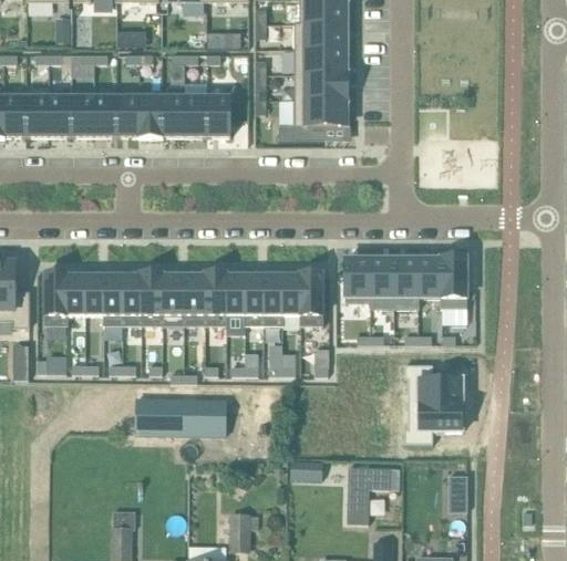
[(300,22),(295,22),(295,23),(347,23),(347,0),(300,0),(300,22)]
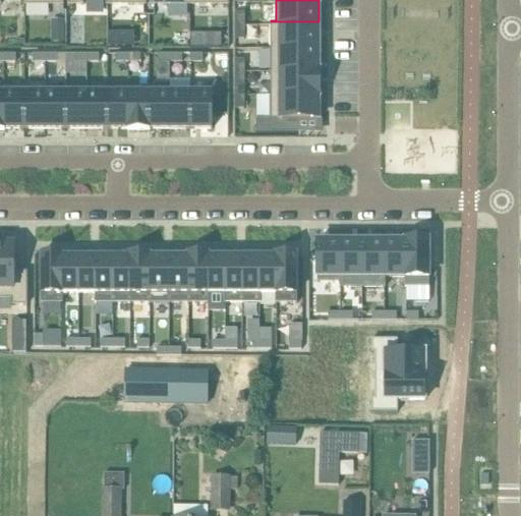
[(235,8),(235,21),(245,21),(245,8),(235,8)]
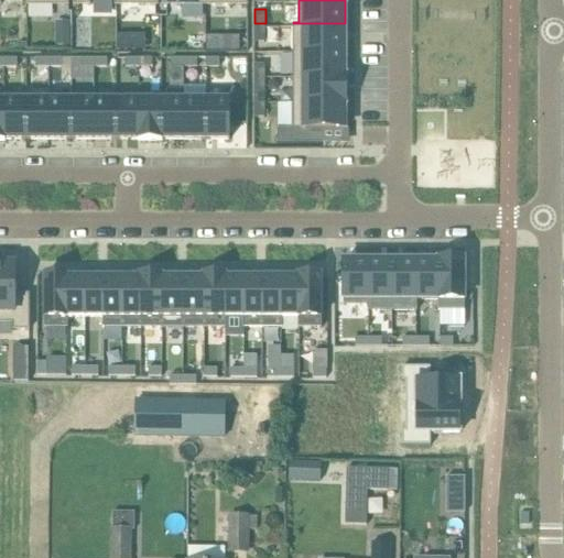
[(69,29),(69,17),(55,17),(55,29),(69,29)]
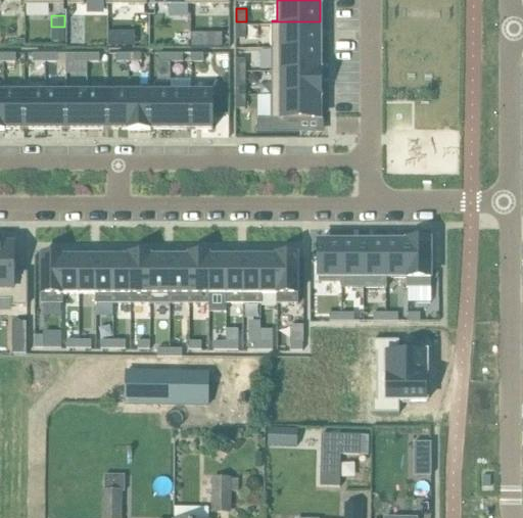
[(236,21),(236,35),(246,35),(246,21),(236,21)]
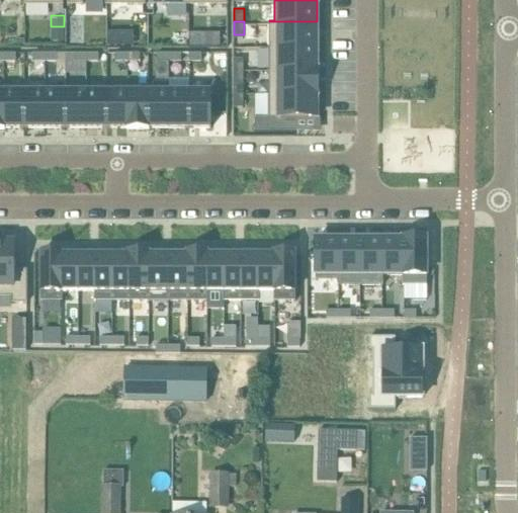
[(269,21),(269,45),(317,45),(317,21),(269,21)]
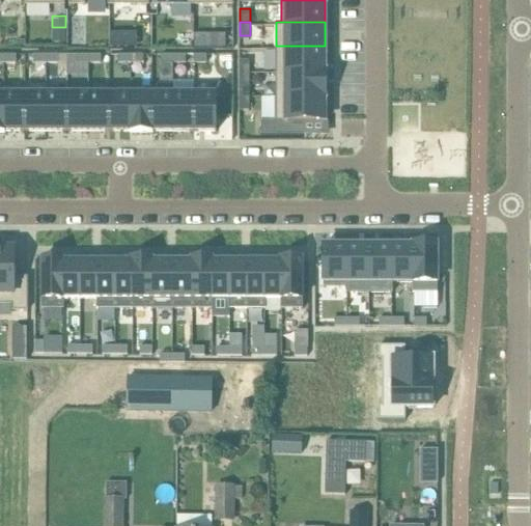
[(137,45),(137,28),(110,28),(110,45),(137,45)]
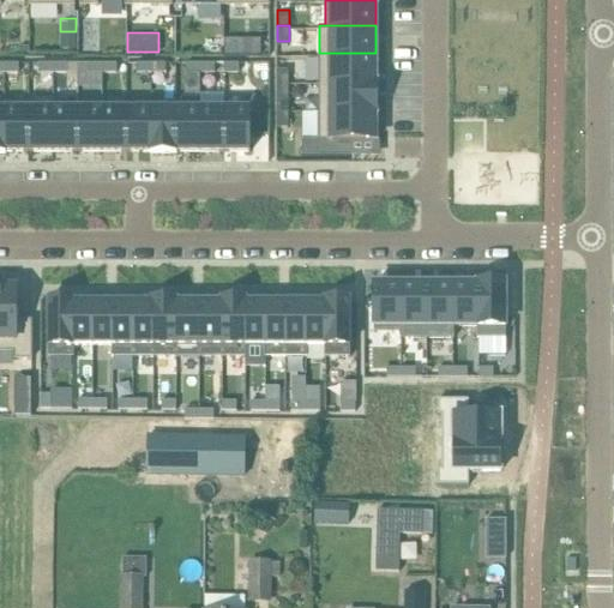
[(223,38),(223,50),(230,50),(236,50),(236,35),(223,35),(223,38)]
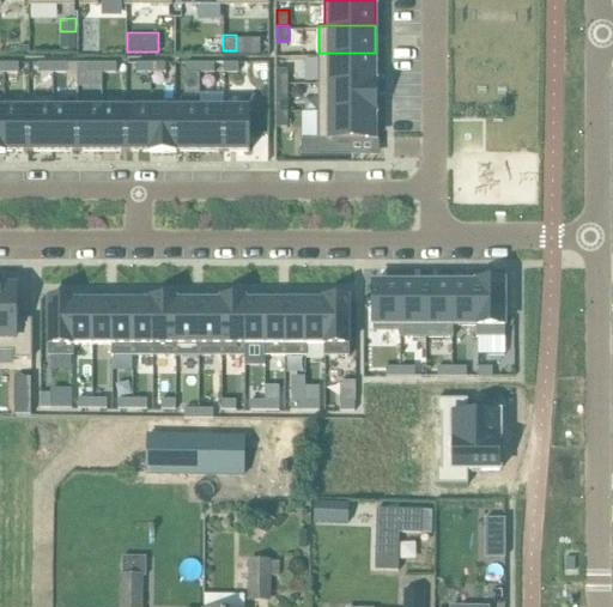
[(96,52),(96,37),(78,37),(78,52),(96,52)]
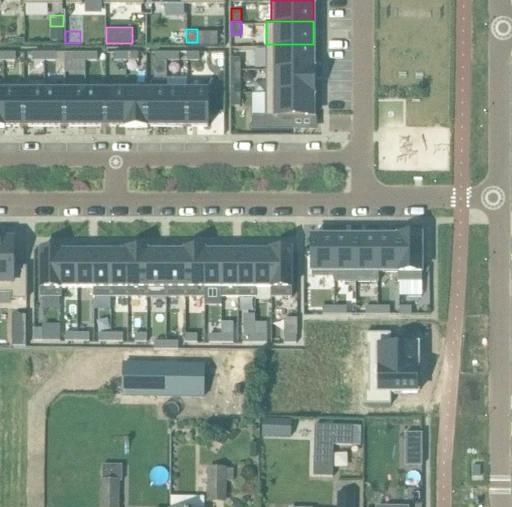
[(266,44),(266,67),(313,67),(313,44),(266,44)]
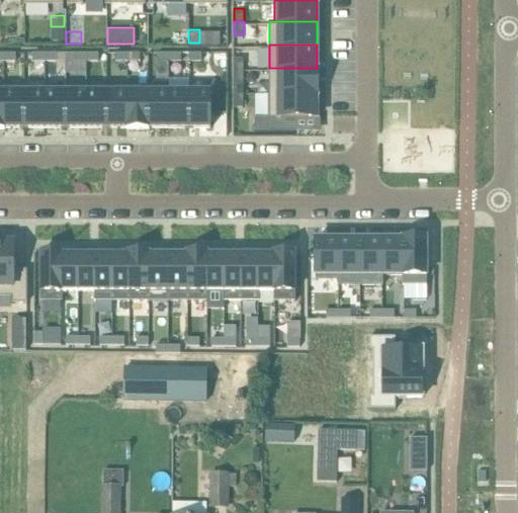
[(4,50),(3,58),(4,58),(16,58),(16,50),(4,50)]
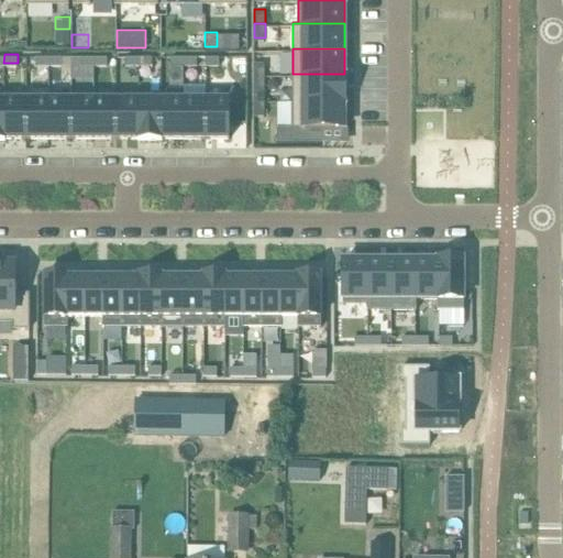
[(35,54),(35,63),(48,63),(48,54),(35,54)]
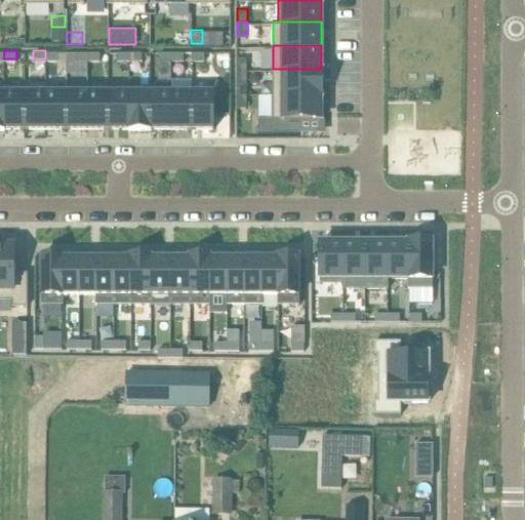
[(45,50),(45,58),(57,58),(57,50),(45,50)]
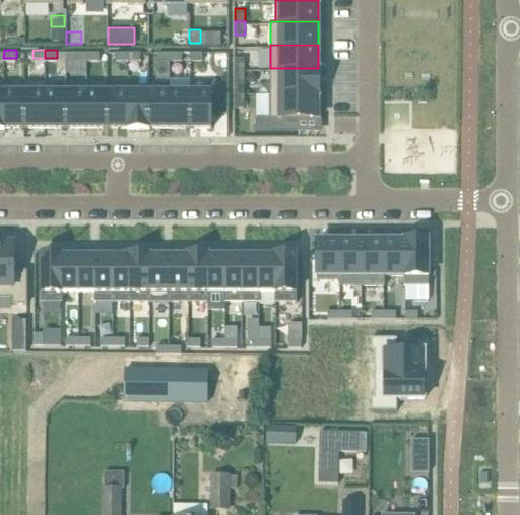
[(74,50),(74,58),(86,58),(86,50),(74,50)]
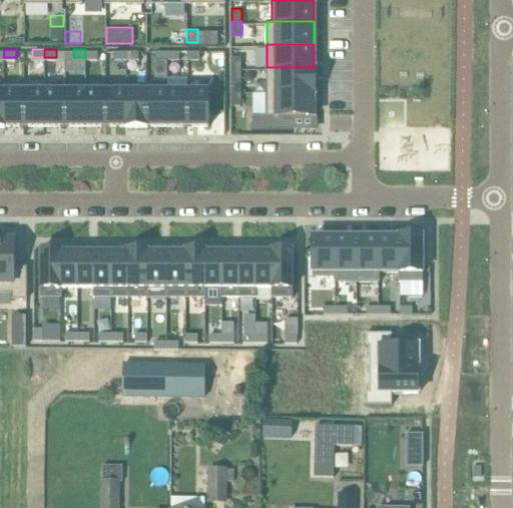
[(85,49),(85,57),(97,57),(97,49),(85,49)]
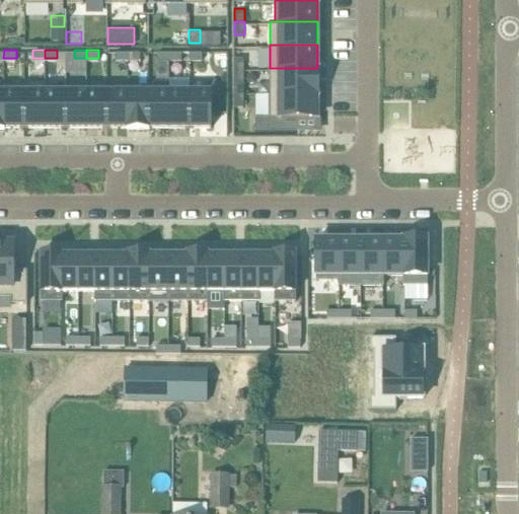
[(116,50),(116,58),(128,58),(128,50),(116,50)]
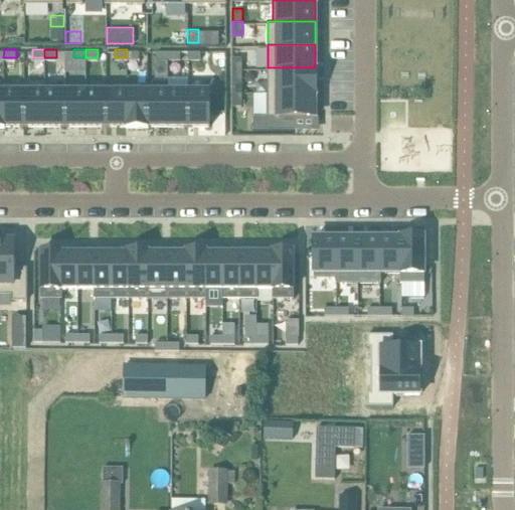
[(127,49),(127,57),(139,57),(139,49),(127,49)]
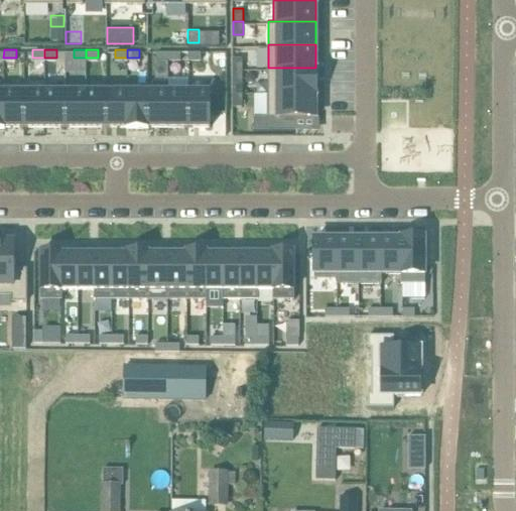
[(156,49),(156,57),(168,57),(168,49),(156,49)]
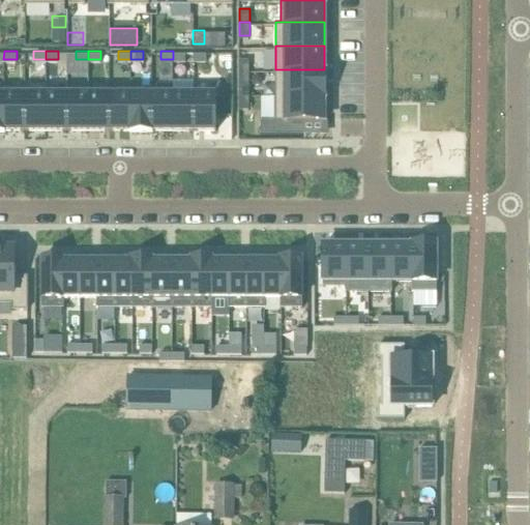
[(173,51),(173,59),(185,59),(185,51),(173,51)]
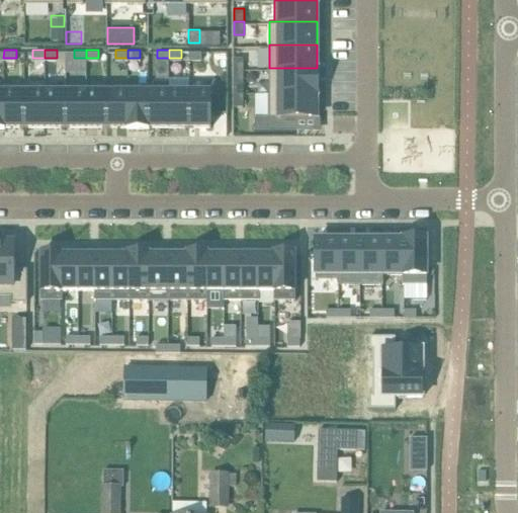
[(201,50),(189,50),(189,58),(201,58),(201,50)]
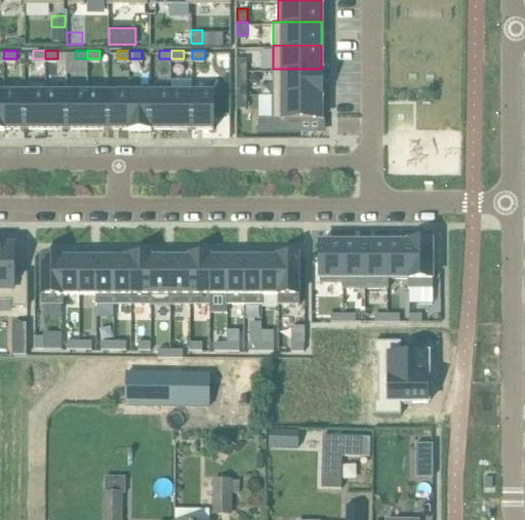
[(237,55),(237,69),(247,69),(247,55),(237,55)]
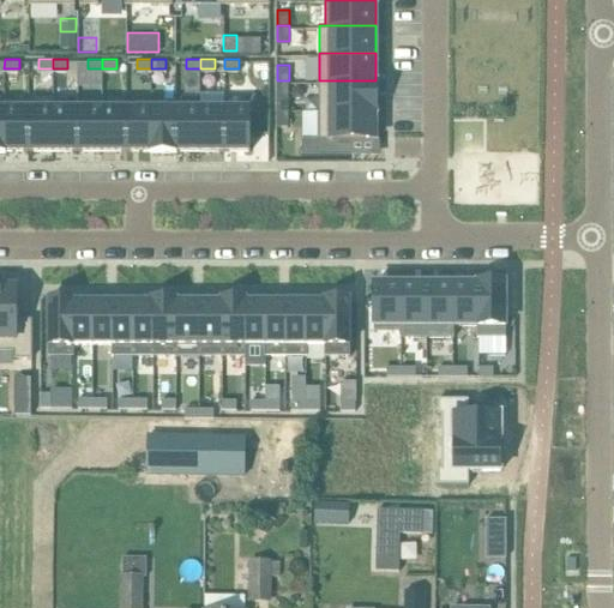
[(277,80),(277,96),(289,96),(289,80),(277,80)]
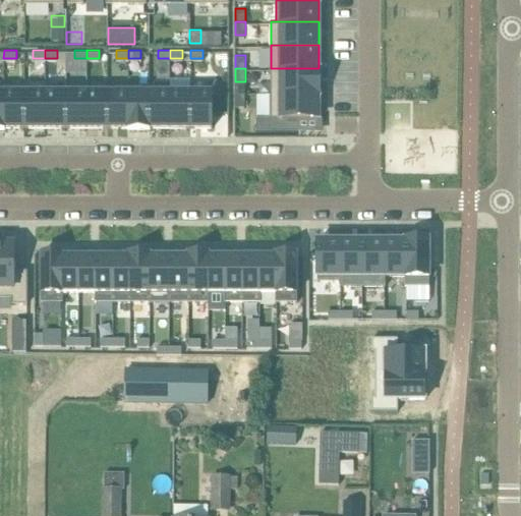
[(271,68),(271,91),(319,91),(319,68),(271,68)]
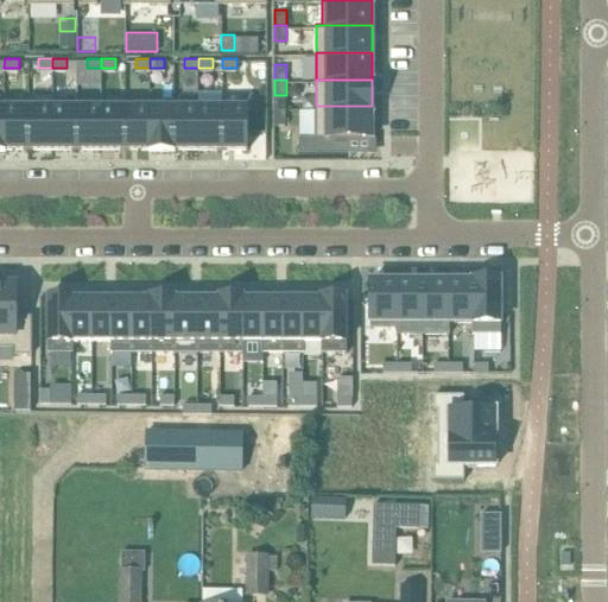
[(6,103),(6,146),(30,146),(30,103),(6,103)]
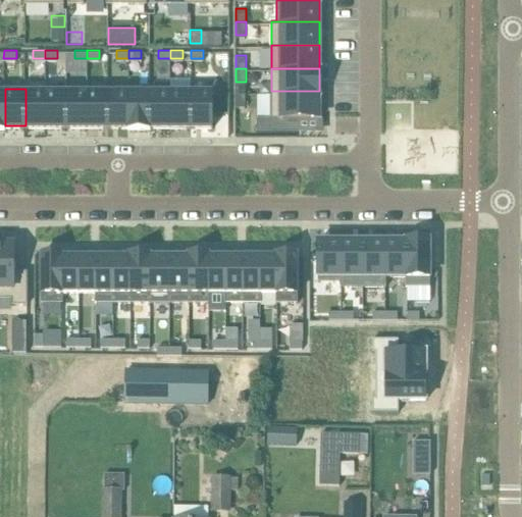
[(25,89),(25,125),(47,125),(47,89),(25,89)]
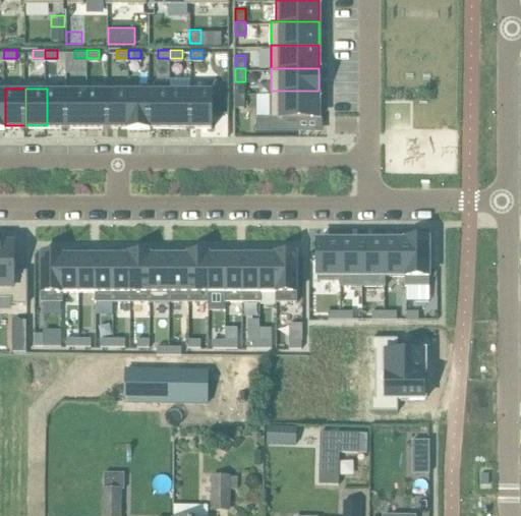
[(47,89),(47,125),(67,125),(67,89),(47,89)]
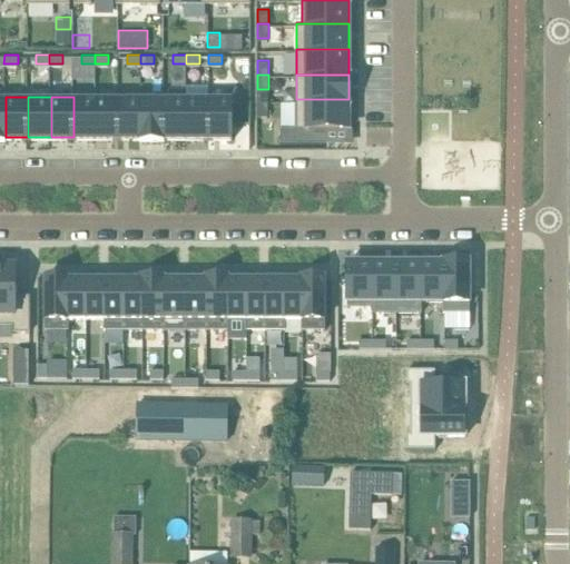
[(74,97),(74,137),(97,137),(97,97),(74,97)]
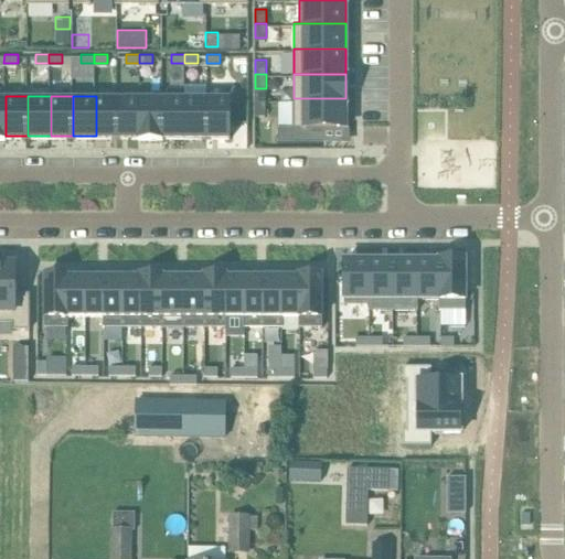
[(96,96),(96,136),(118,136),(118,96),(96,96)]
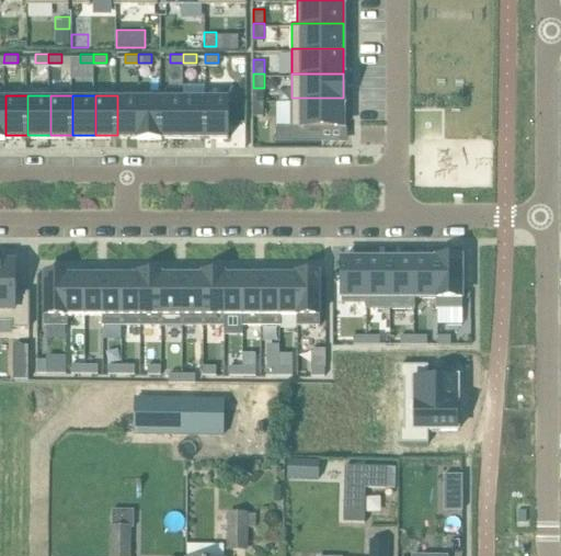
[(117,95),(117,135),(137,135),(137,136),(139,136),(139,95),(117,95)]
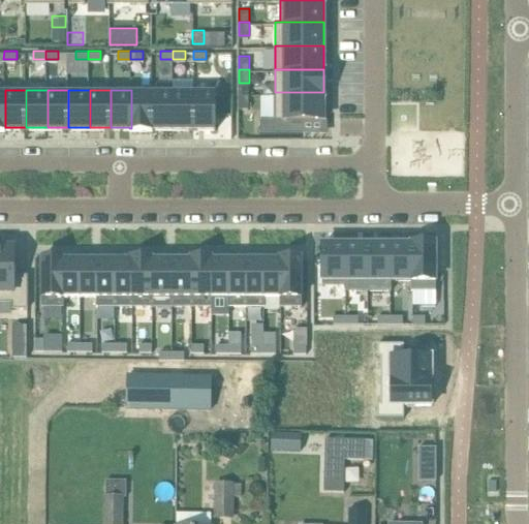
[(131,90),(131,128),(153,128),(153,127),(153,90),(131,90)]
